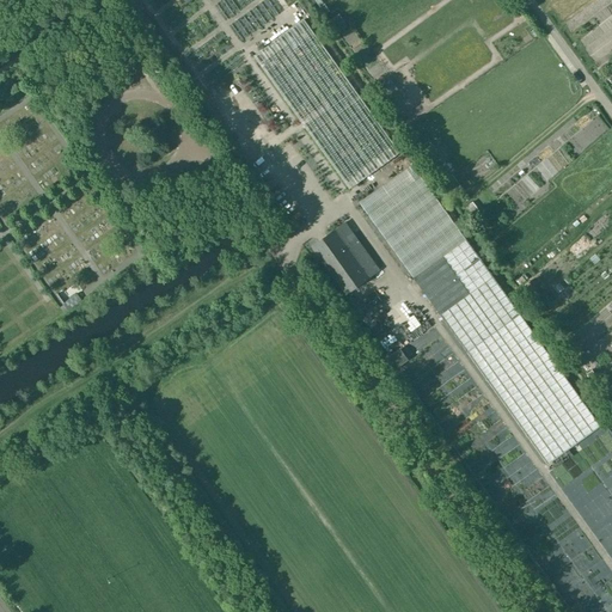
[(331,19),(338,30),(347,25),(338,13),(331,19)]
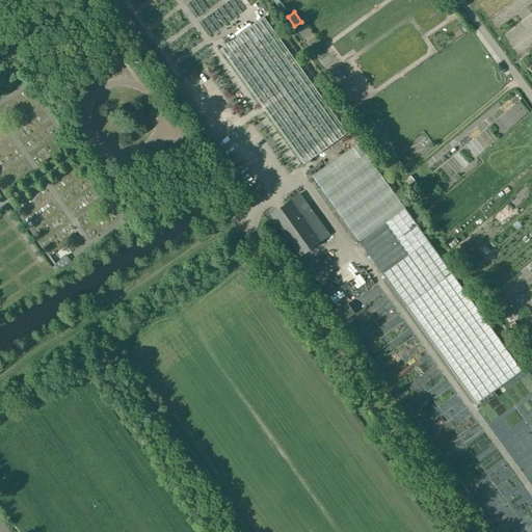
[(264,17),(219,49),(303,164),(348,133),(264,17)]
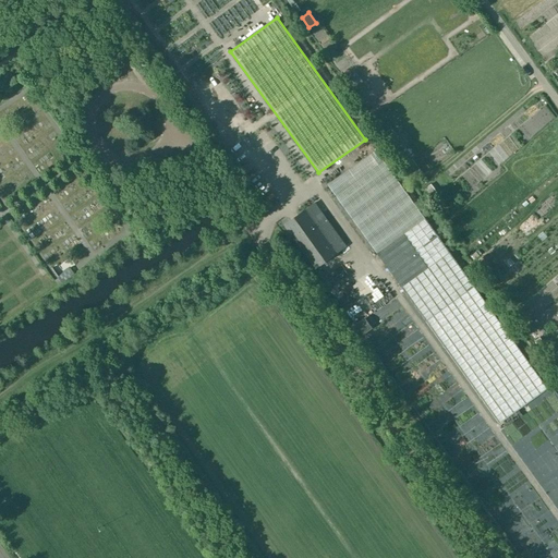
[(343,76),(351,86),(355,84),(348,73),(343,76)]
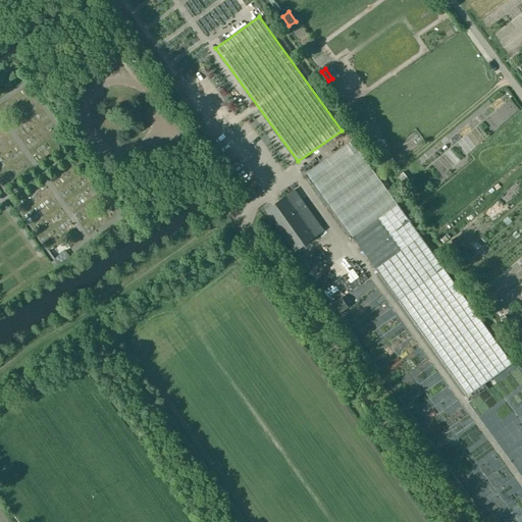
[(377,218),(401,250),(375,268),(467,396),(512,363),(351,140),(306,171),(352,236),(377,218)]
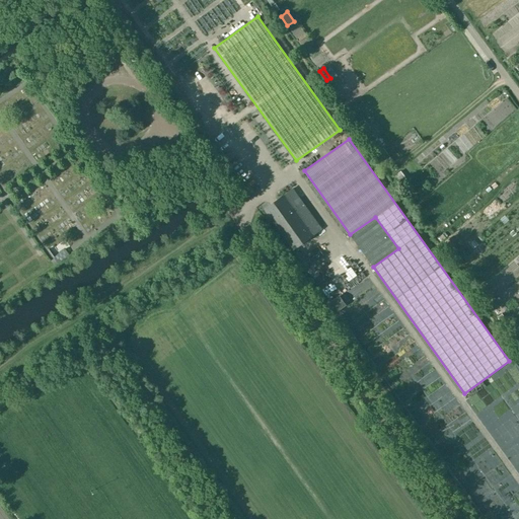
[(293,189),(265,209),(293,249),(321,228),(293,189)]
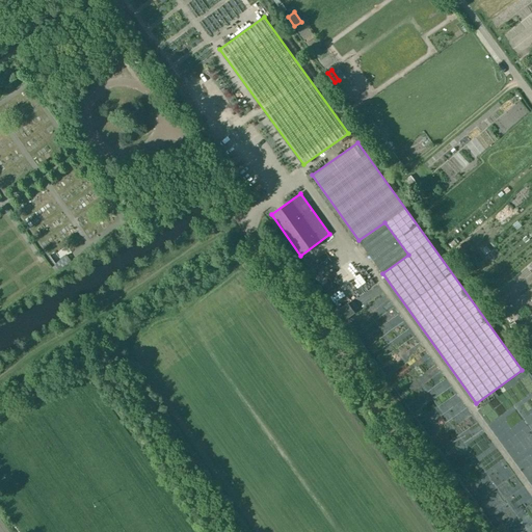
[(358,240),(382,273),(408,255),(384,222),(358,240)]
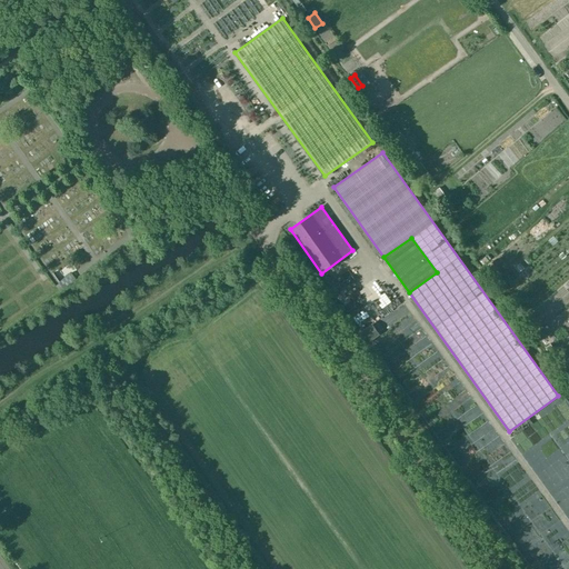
[(362,329),(369,340),(379,333),(371,322),(362,329)]
